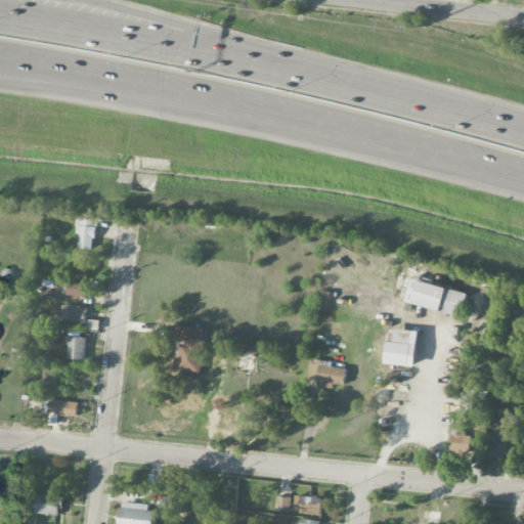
[(79,249),(95,250),(97,220),(78,218),(76,233),(81,233),(79,249)]
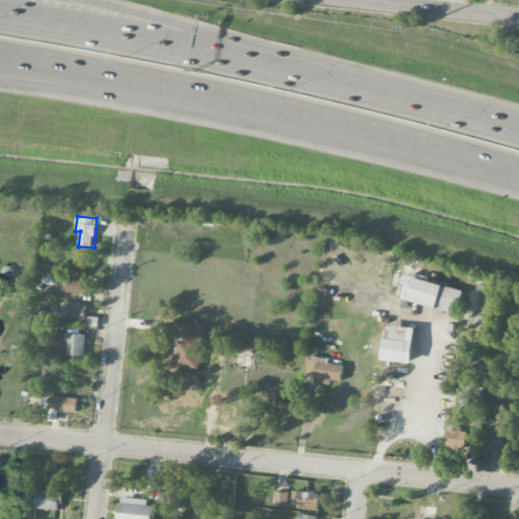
[(402,298),(456,314),(463,291),(409,276),(402,298)]
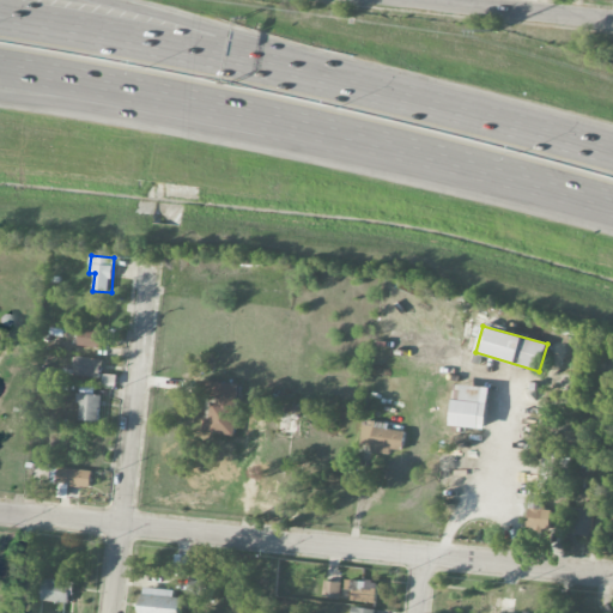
[(107,347),(108,331),(80,329),(79,346),(107,347)]
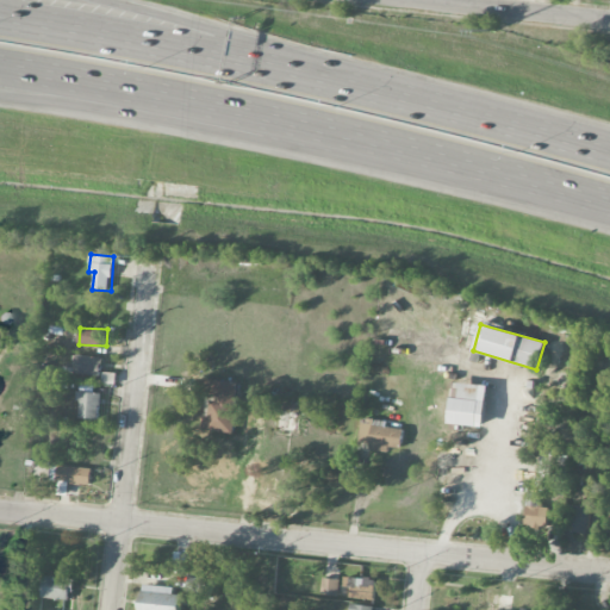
[(101,375),(103,356),(76,355),(75,374),(101,375)]
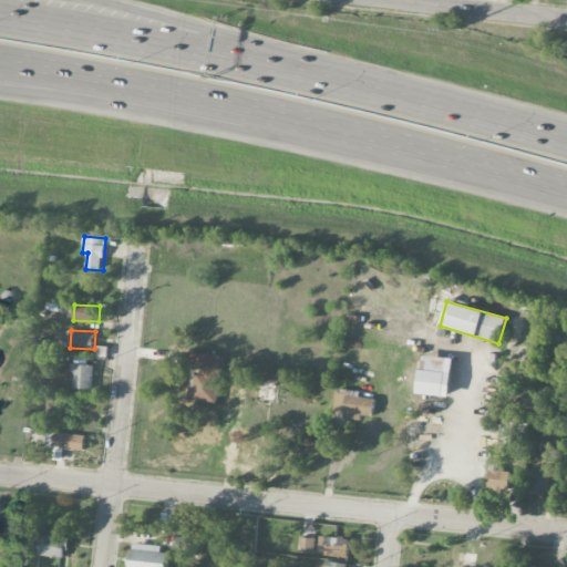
[(218,402),(220,356),(203,354),(202,372),(195,372),(195,385),(191,385),(189,400),(218,402)]
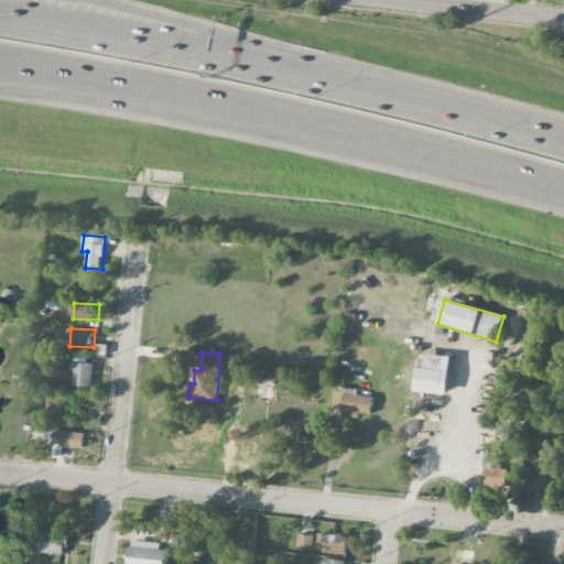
[(448,393),(449,376),(445,375),(445,356),(420,354),(418,392),(448,393)]
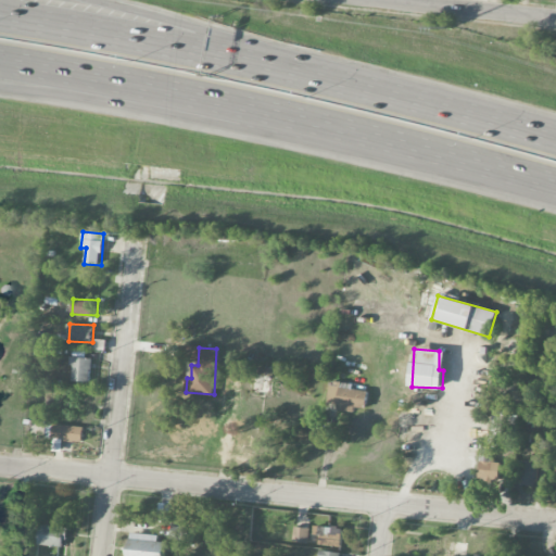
[(90,382),(92,358),(73,357),(72,381),(90,382)]
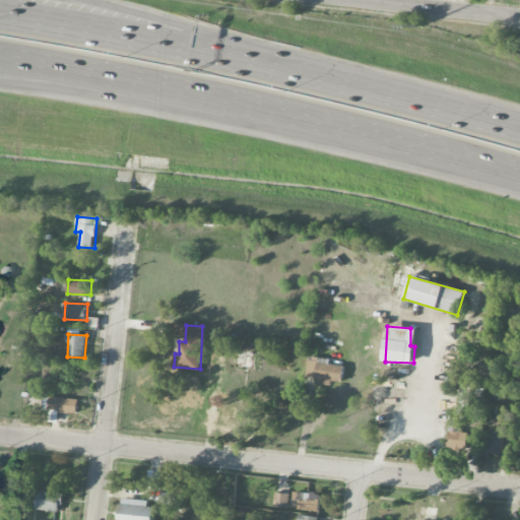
[(307,378),(315,379),(315,382),(342,384),(343,366),(330,365),(331,359),(309,356),(307,378)]
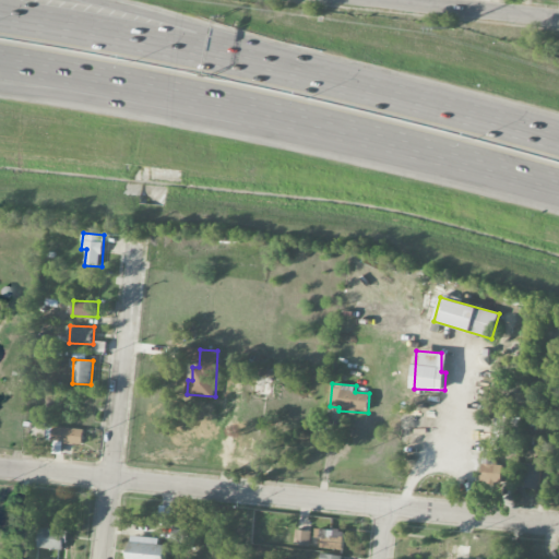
[(62,444),(83,444),(84,428),(54,427),(52,452),(62,452),(62,444)]
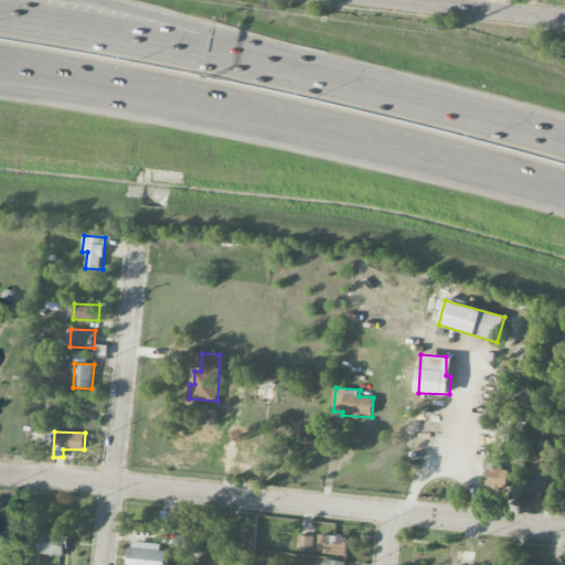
[(519,487),(519,478),(511,478),(511,469),(500,469),(500,456),(488,456),(488,487),(519,487)]
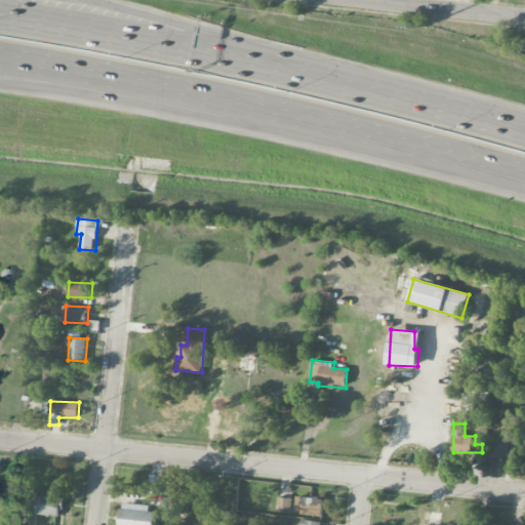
[(507,459),(508,436),(488,435),(487,458),(507,459)]
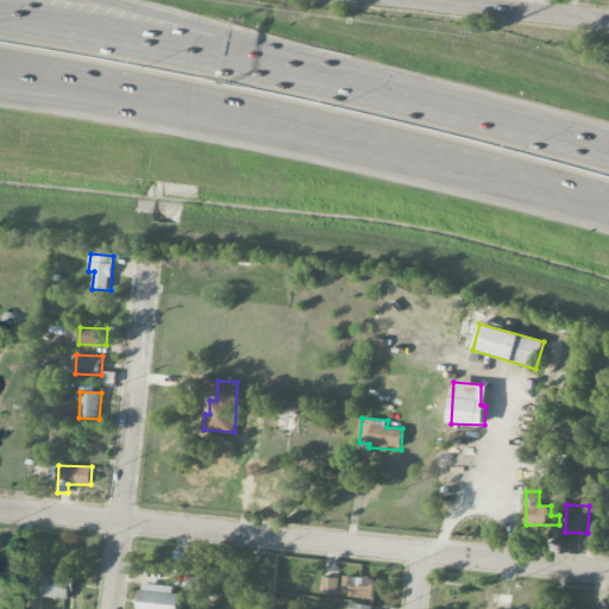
[(211,591),(212,576),(189,573),(187,589),(211,591)]
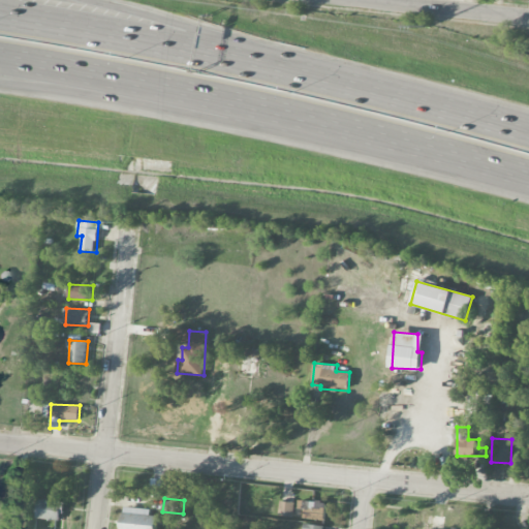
[(64,501),(37,500),(37,519),(63,520),(64,501)]
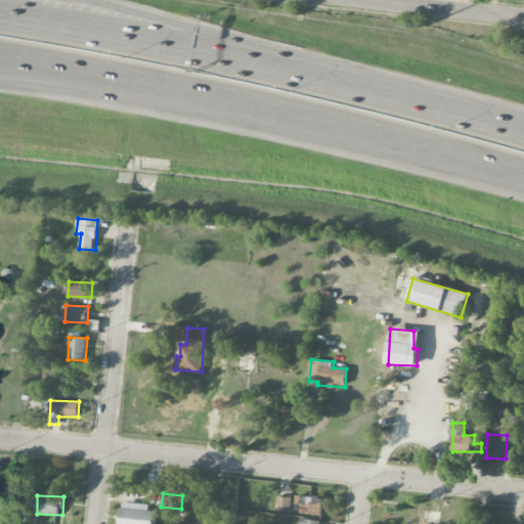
[(275,511),(291,512),(292,497),(277,496),(275,511)]
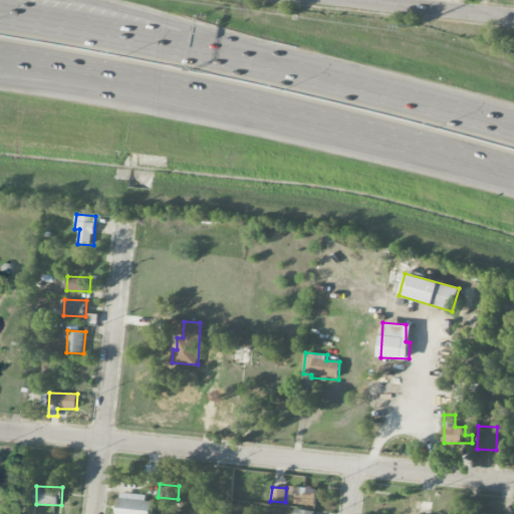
[(316,488),(291,487),(290,494),(296,495),(295,504),(315,505),(316,488)]
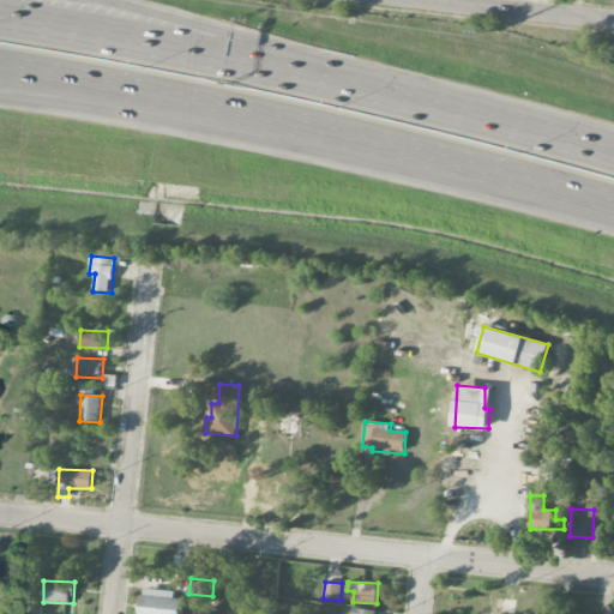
[(181,613),(184,599),(174,599),(175,591),(145,588),(140,613),(181,613)]
